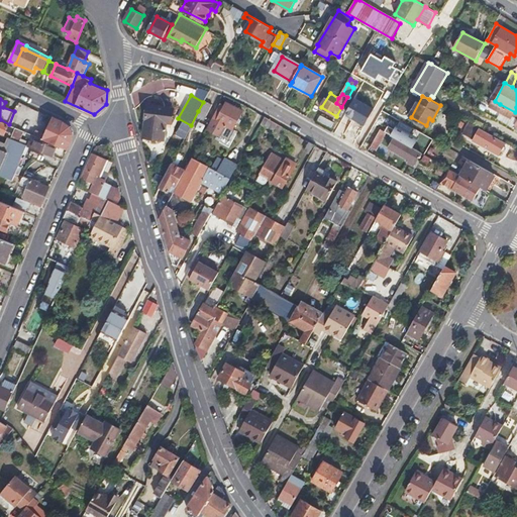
[(211,104),(204,100),(203,102),(198,111),(205,115),(211,104)]
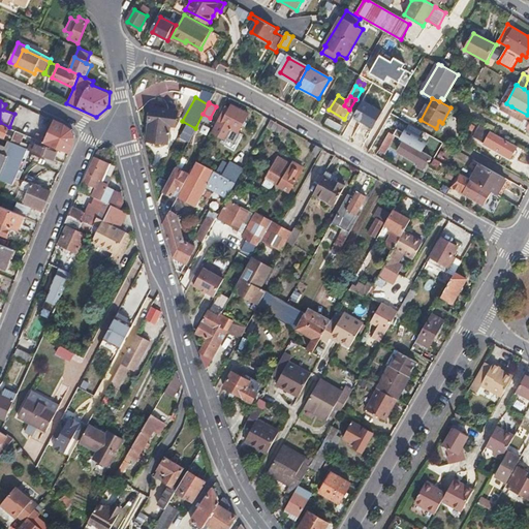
[(229,109),(224,105),(206,141),(218,147),(216,151),(229,158),(237,143),(234,141),(248,113),(231,104),(229,109)]
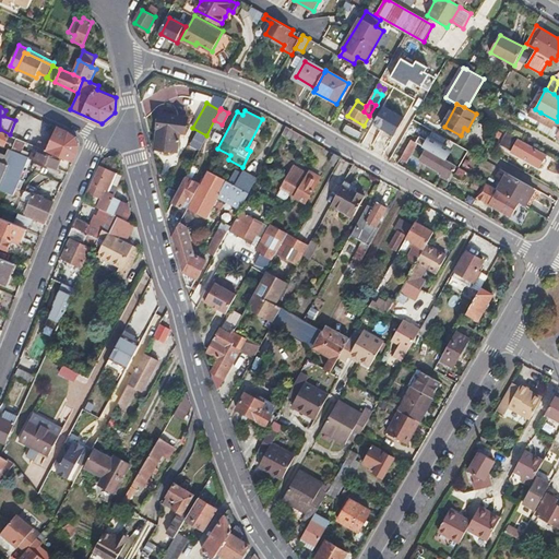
[(558,122),(557,121),(540,113),(536,120),(554,130),(555,127),(558,128),(558,133),(558,137),(558,122)]
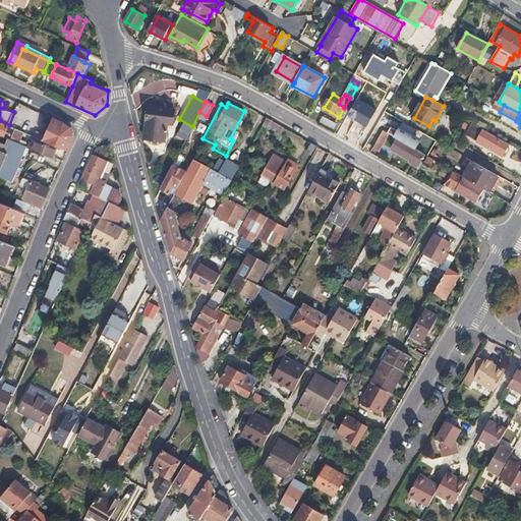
[(149,106),(145,137),(165,139),(167,122),(173,123),(175,110),(149,106)]
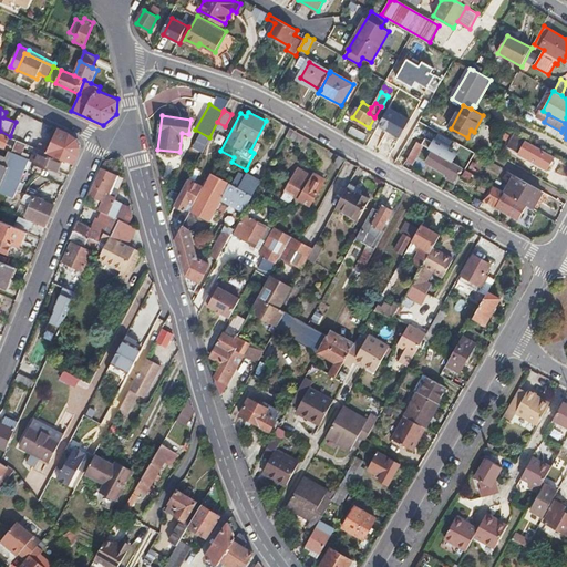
[(27,144),(38,148),(43,135),(24,127),(19,140),(27,144)]
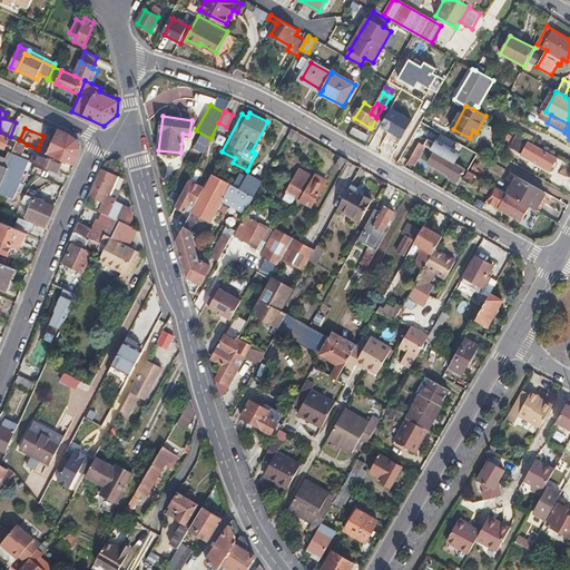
[(72,137),(58,129),(48,154),(75,165),(79,148),(77,140),(72,137)]
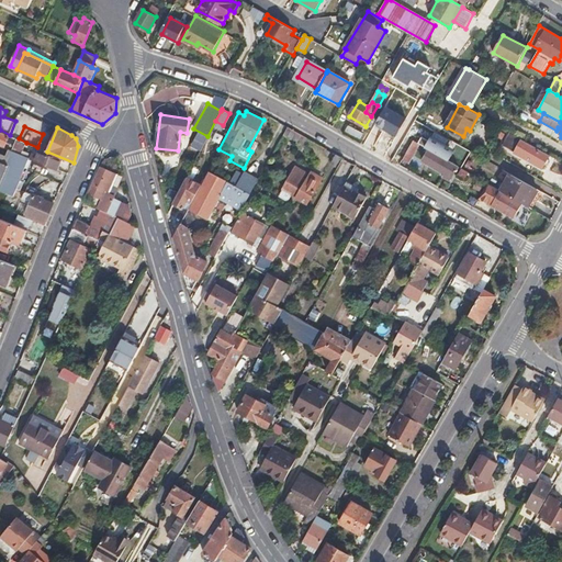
[(0,145),(6,148),(8,143),(11,144),(11,145),(13,146),(18,138),(10,135),(0,130),(0,145)]
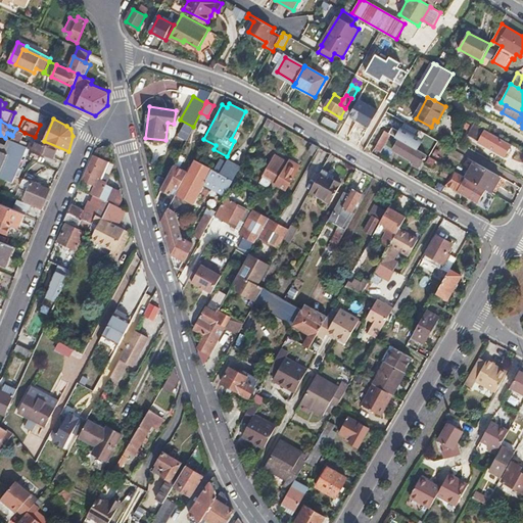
[(512,144),(475,124),(469,134),(479,140),(478,142),(506,156),(512,144)]
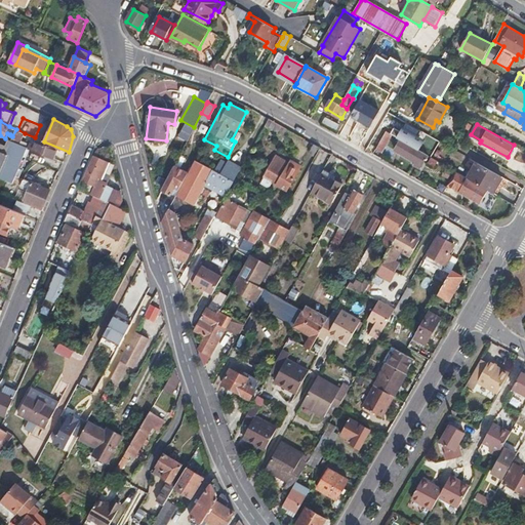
[(12,136),(11,140),(26,147),(28,143),(22,139),(25,133),(17,129),(16,129),(12,136)]
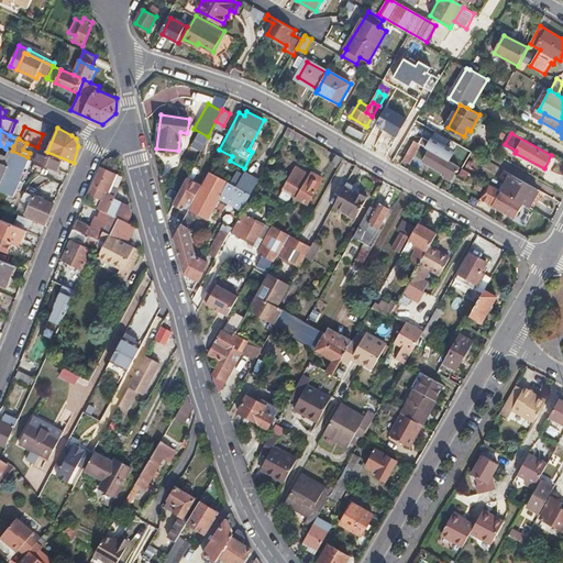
[(411,145),(403,159),(409,164),(418,148),(411,145)]
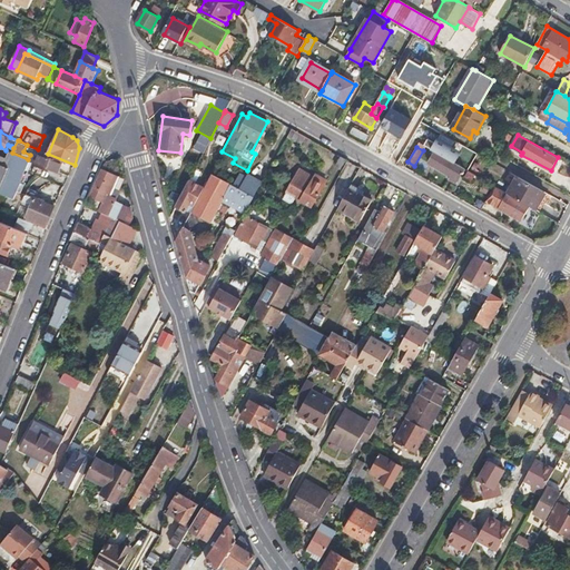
[(6,159),(6,158),(0,155),(0,193),(13,198),(29,159),(28,159),(12,153),(9,160),(6,159)]
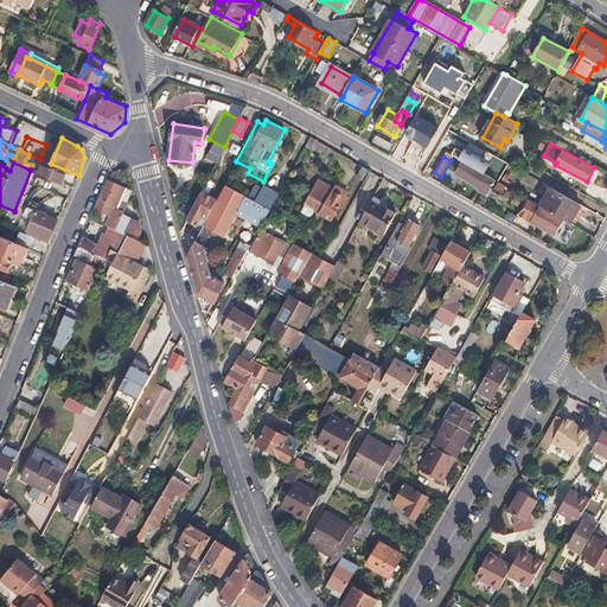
[(496,179),(465,163),(458,174),(481,187),(479,191),(487,195),(496,179)]
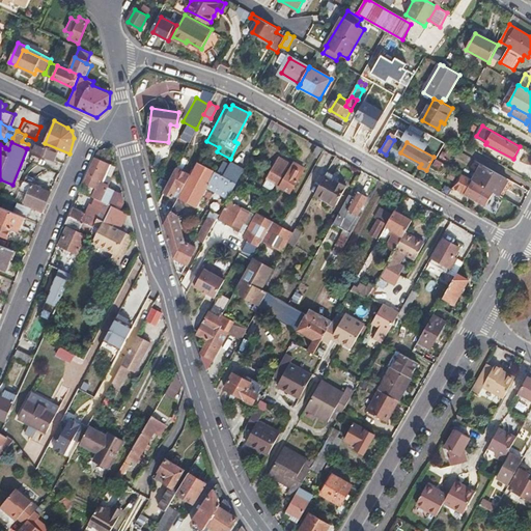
[(28,149),(56,161),(59,152),(37,143),(35,148),(30,146),(28,149)]
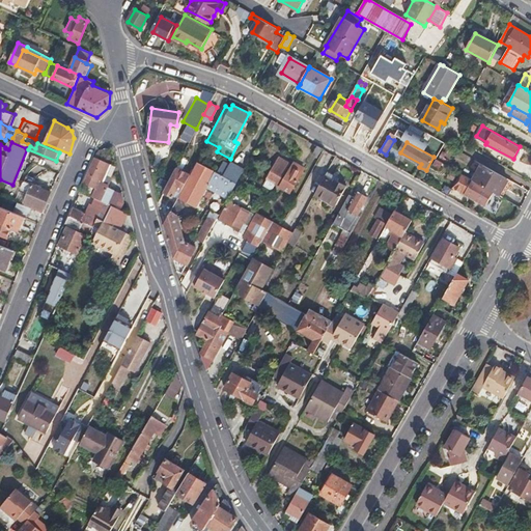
[(323,148),(315,144),(311,152),(317,157),(323,148)]
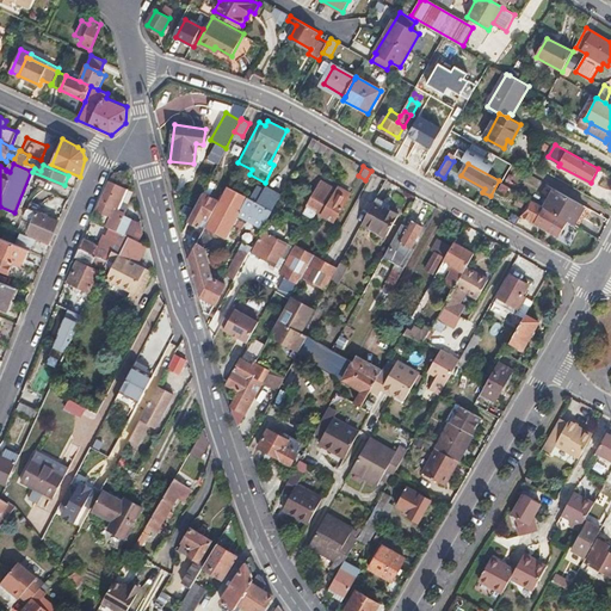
[(122,186),(110,180),(97,209),(111,216),(107,227),(111,228),(128,236),(133,239),(139,222),(113,210),(121,197),(118,195),(122,186)]
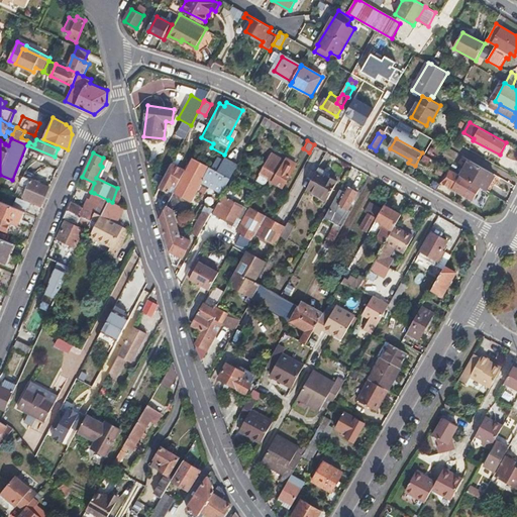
[(268,179),(278,185),(289,174),(295,162),(287,158),(287,160),(273,152),(256,180),(265,184),(268,179)]
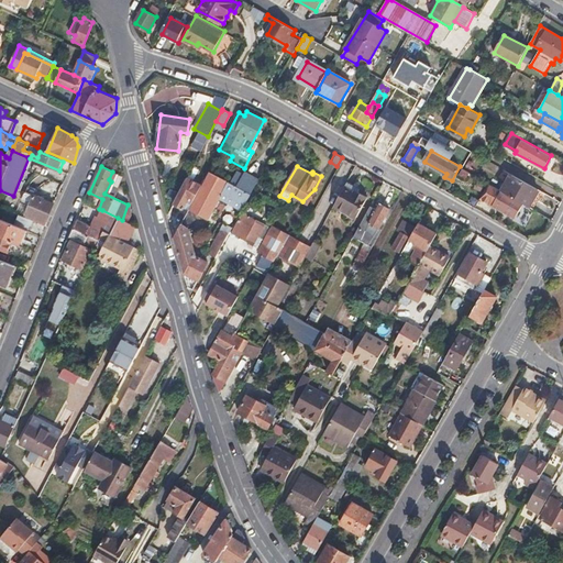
[(460,168),(456,177),(465,180),(468,173),(460,168)]
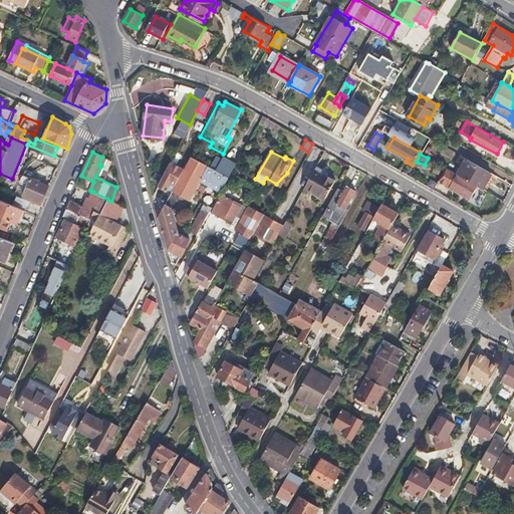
[(174,155),(158,187),(167,191),(175,175),(179,178),(188,162),(174,155)]
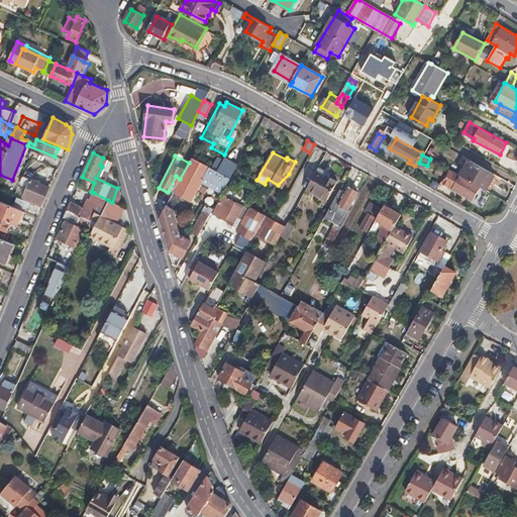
[(180,179),(161,217),(173,263),(177,266),(190,240),(178,233),(175,220),(181,218),(201,180),(222,192),(230,178),(218,171),(192,156),(189,163),(180,179)]
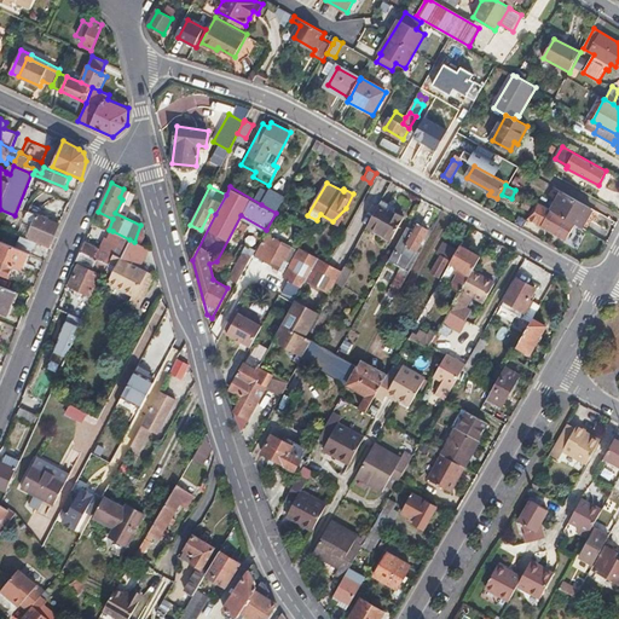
[(278,209),(283,198),(267,190),(261,204),(276,213),(278,209)]
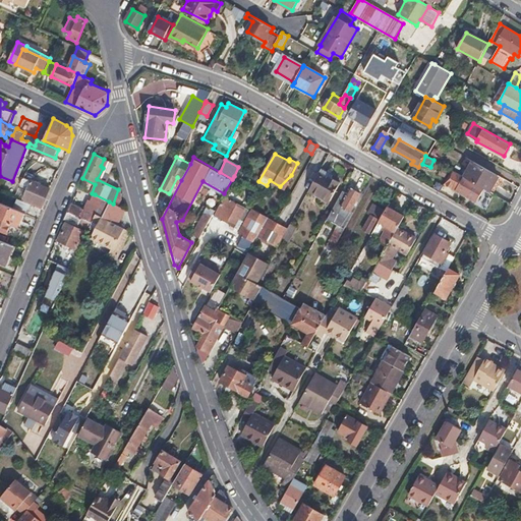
[(499,175),(473,161),(464,177),(484,189),(489,191),(499,175)]
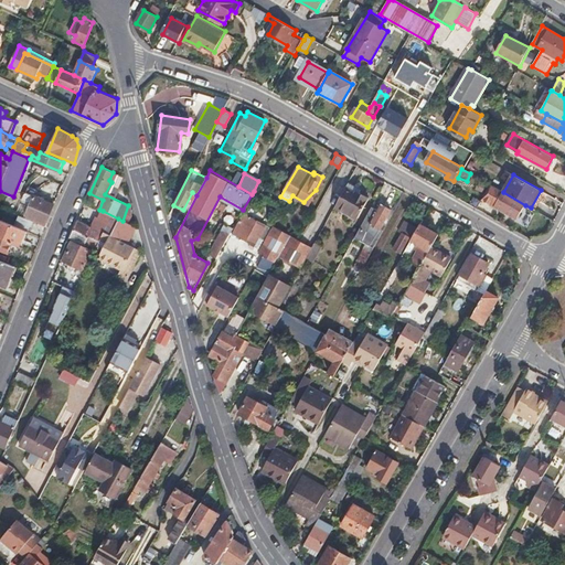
[(316,190),(304,202),(309,204),(324,178),(322,177),(316,190)]
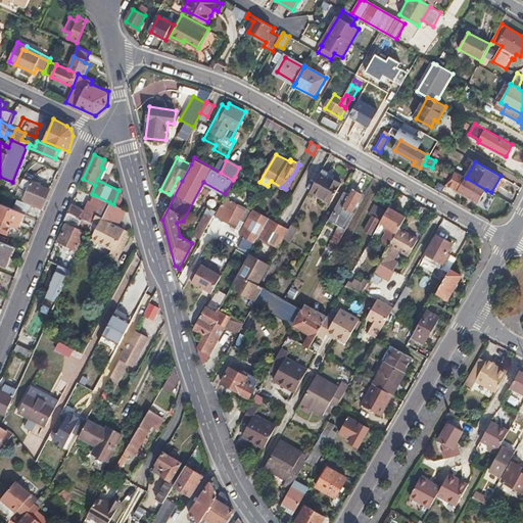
[(330,176),(321,171),(319,175),(328,180),(330,176)]
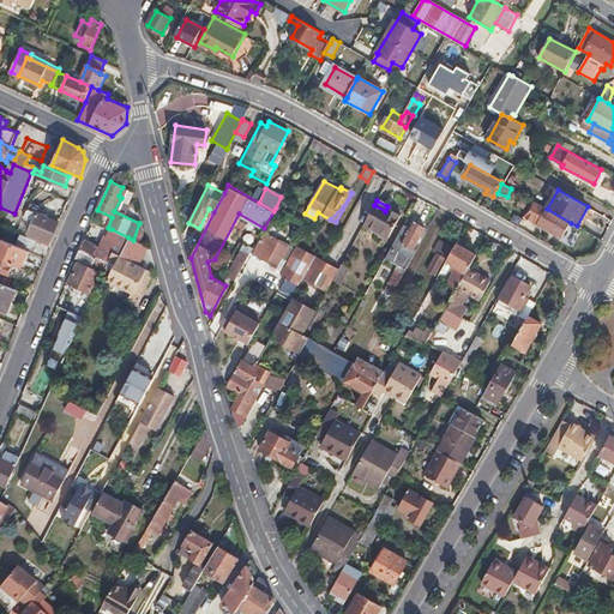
[(533,200),(524,217),(563,239),(571,223),(547,209),(533,200)]
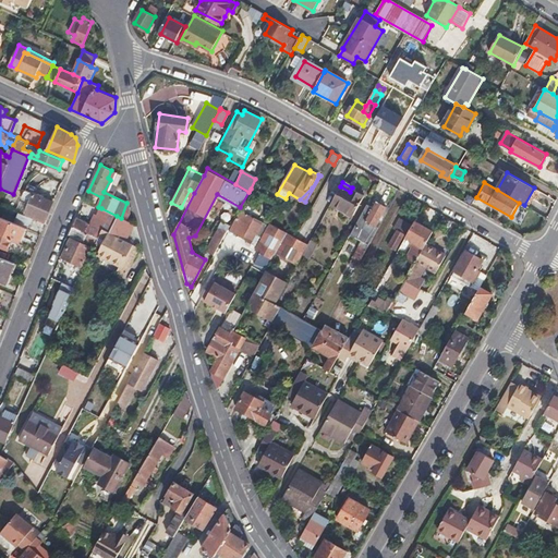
[(46,220),(53,202),(34,194),(37,187),(29,184),(26,190),(24,190),(22,196),(23,197),(29,201),(25,211),(46,220)]
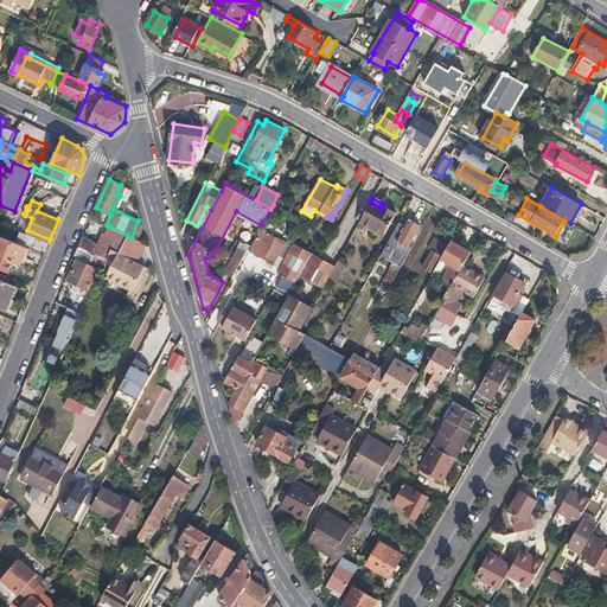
[(370,203),(358,224),(382,238),(397,211),(383,204),(381,209),(370,203)]
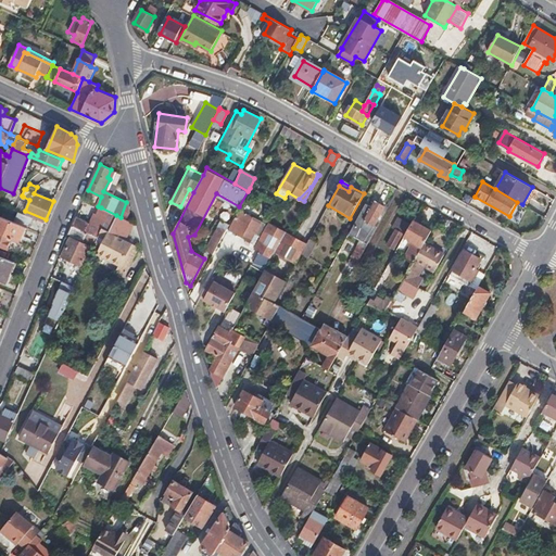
[(374,189),(366,203),(370,205),(375,200),(379,192),(374,189)]
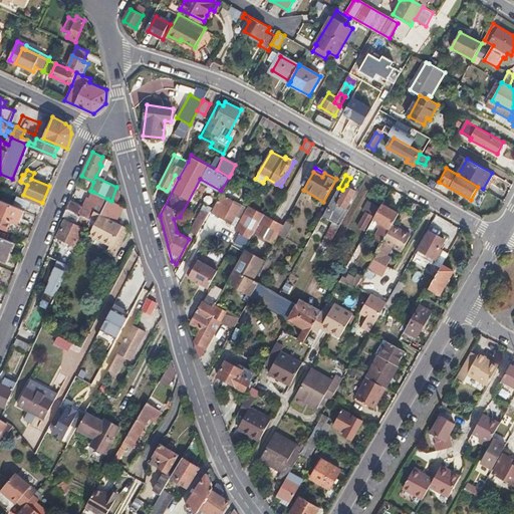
[(338,188),(322,215),(339,225),(347,210),(345,208),(355,190),(346,185),(342,190),(338,188)]
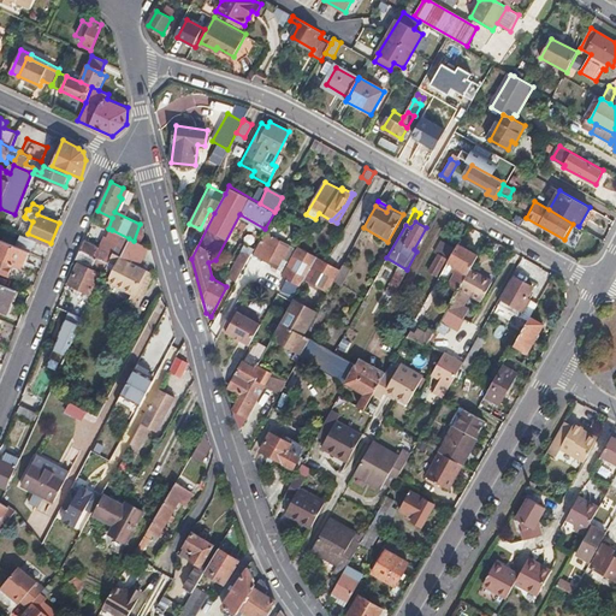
[(104,237),(100,246),(112,253),(122,256),(129,238),(112,230),(107,238),(104,237)]
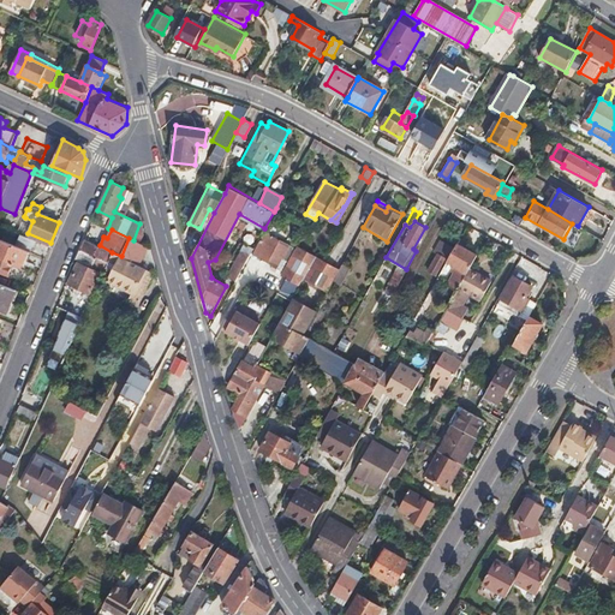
[(31,238),(12,231),(10,236),(30,244),(31,238)]
